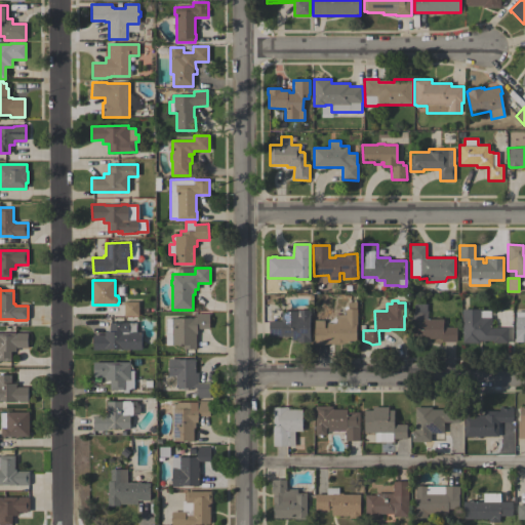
[(138,301),(138,316),(124,317),(124,301),(138,301)]
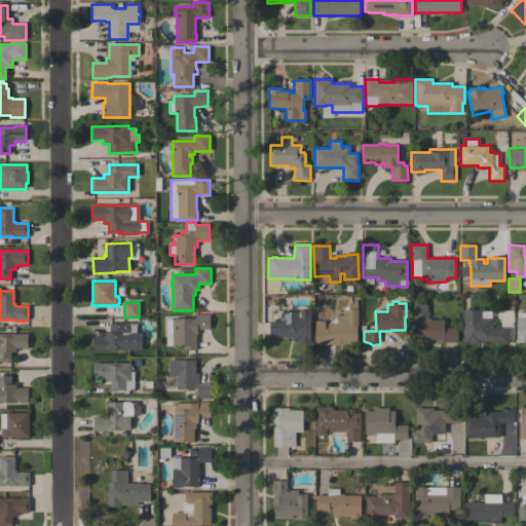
[(314,321),(325,321),(325,328),(328,328),(328,323),(336,323),(336,314),(346,314),(346,309),(348,309),(348,302),(357,302),(357,309),(358,309),(358,325),(357,325),(357,343),(343,343),(343,345),(314,344),(314,321)]
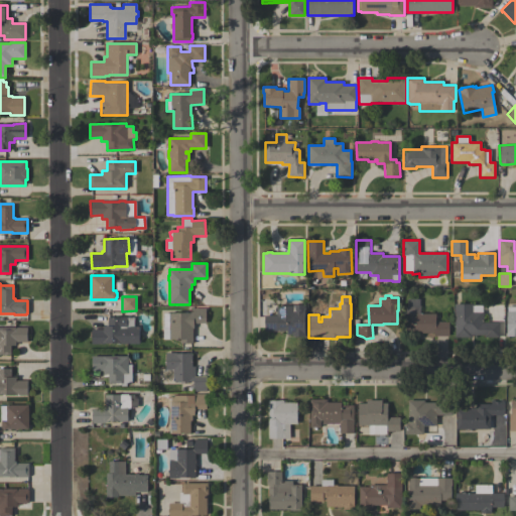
[(276,315),(276,306),(292,306),(292,304),(305,304),(305,309),(304,309),(304,333),(305,333),(305,337),(292,337),(292,335),(286,335),(286,331),(264,331),(264,315),(276,315)]
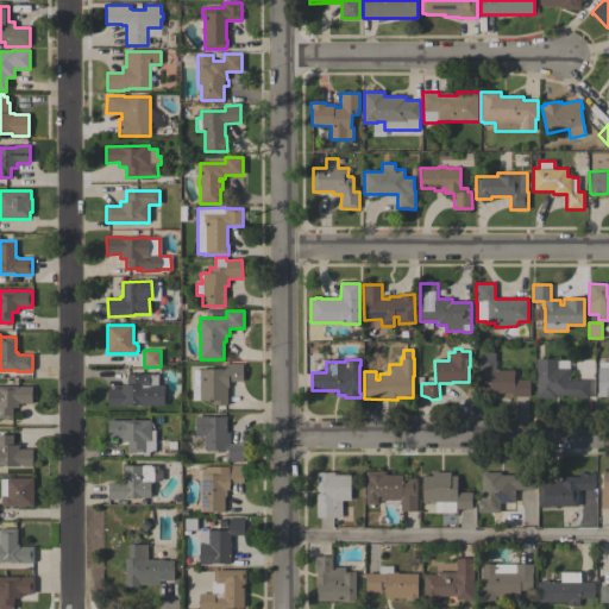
[(537,359),(557,359),(557,368),(570,368),(570,381),(589,381),(589,399),(571,399),(571,395),(556,395),(556,399),(537,399),(537,359)]
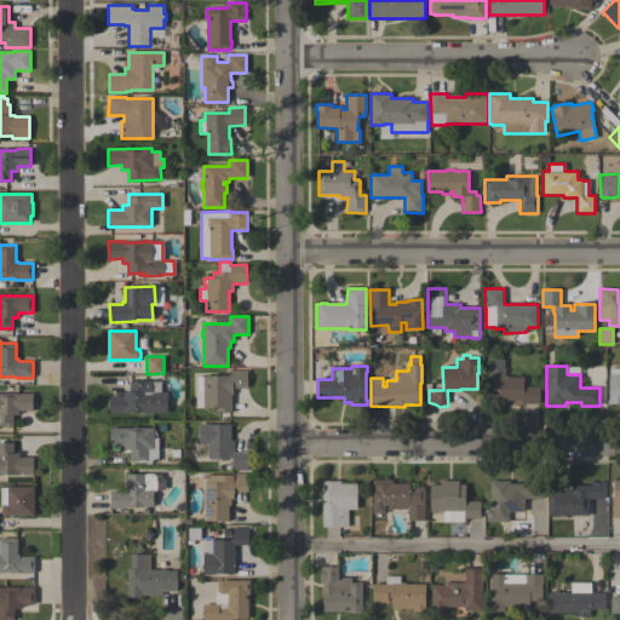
[(619,405),(608,405),(608,374),(609,374),(609,368),(619,368),(619,405)]
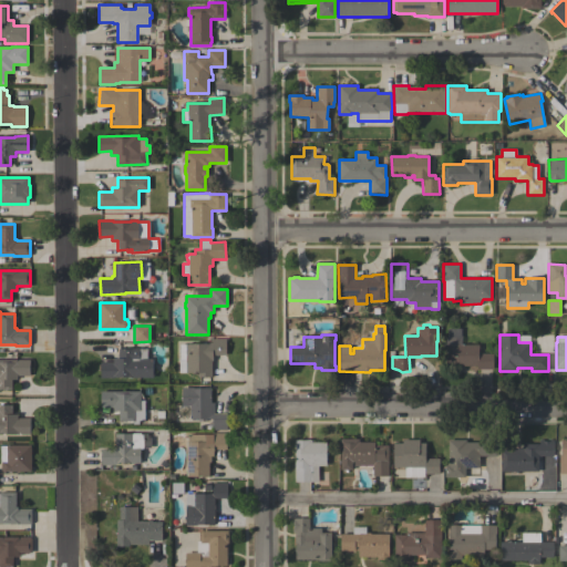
[(455,338),(455,344),(478,344),(478,353),(493,353),(493,369),(476,369),(476,366),(445,366),(445,338),(455,338)]
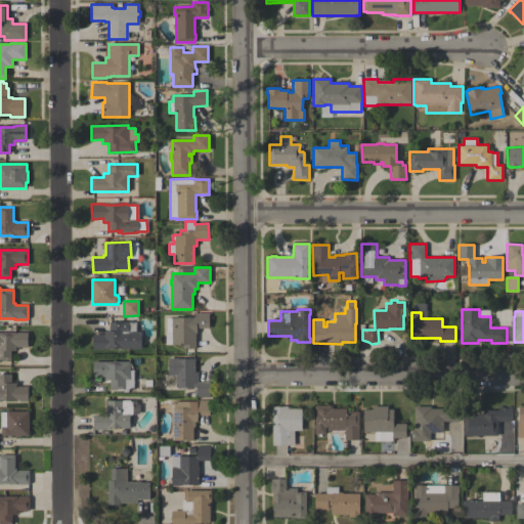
[(193,317),(193,316),(195,316),(195,313),(209,313),(209,329),(197,329),(197,333),(195,333),(195,348),(182,348),(182,344),(166,345),(166,318),(193,317)]
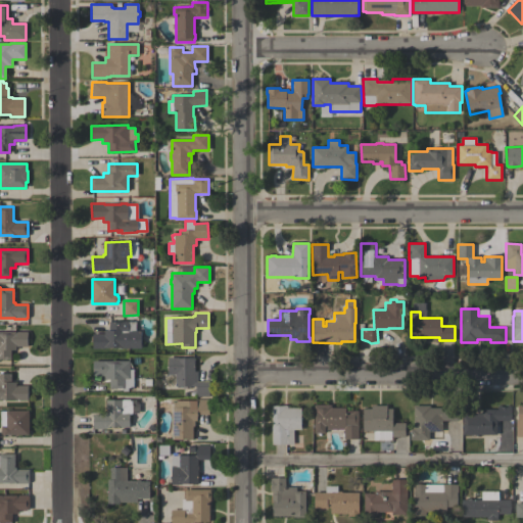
[(92,348),(92,333),(104,333),(104,330),(109,330),(109,322),(136,322),(136,331),(141,331),(141,341),(142,341),(142,346),(141,346),(141,348),(92,348)]
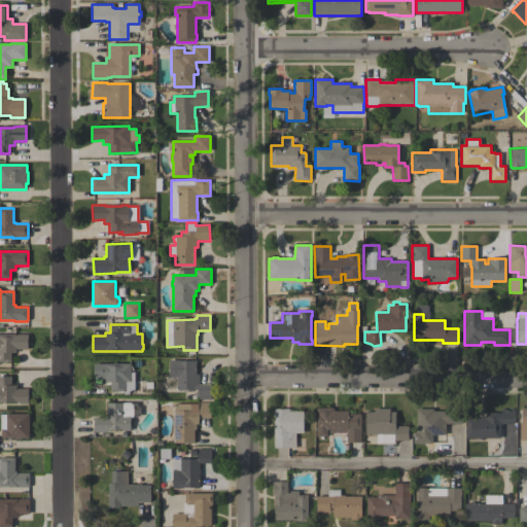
[(0,334),(28,334),(28,349),(16,349),(16,353),(10,353),(11,362),(0,362),(0,334)]
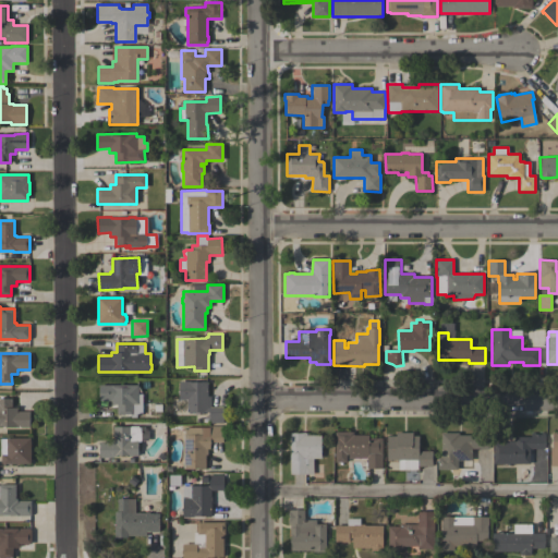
[(178,381),(190,380),(190,383),(207,381),(207,396),(210,396),(210,408),(222,407),(223,423),(209,423),(208,412),(187,413),(186,399),(179,399),(178,381)]
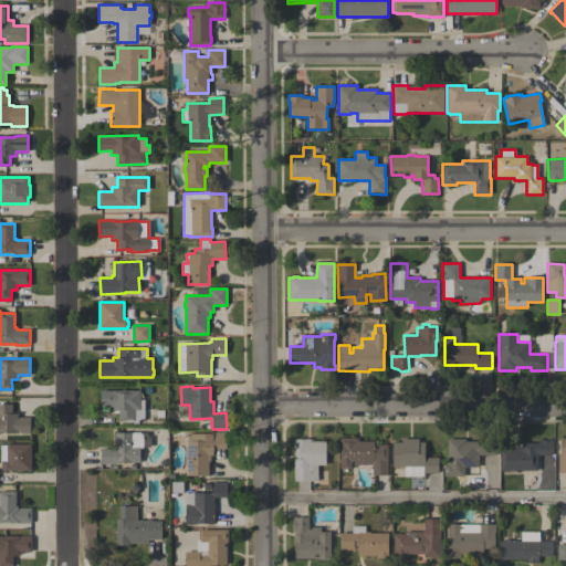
[(140,390),(140,399),(144,399),(145,420),(138,420),(138,423),(133,423),(133,420),(118,420),(118,410),(113,410),(113,406),(101,406),(101,390),(140,390)]
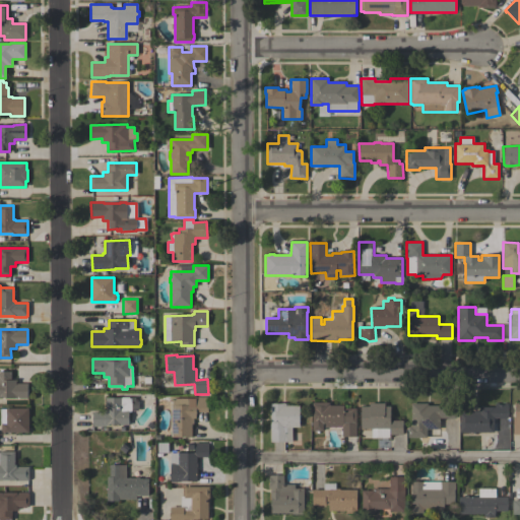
[(27,398),(14,398),(14,397),(0,397),(0,370),(2,370),(3,372),(11,371),(11,380),(16,380),(16,383),(27,383),(27,398)]
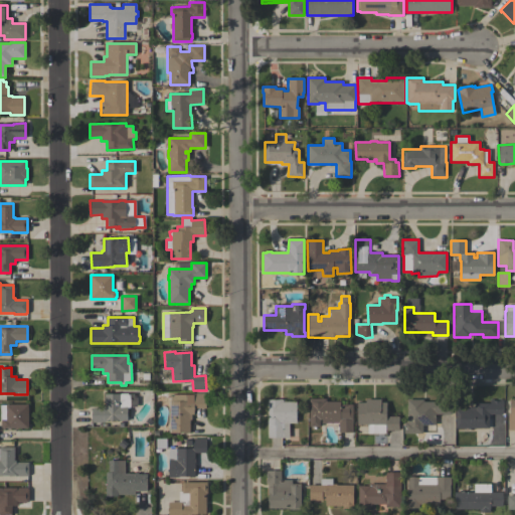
[(171,401),(171,394),(193,394),(193,392),(206,392),(206,408),(194,408),(194,414),(191,414),(191,419),(190,419),(190,433),(169,433),(169,401),(171,401)]
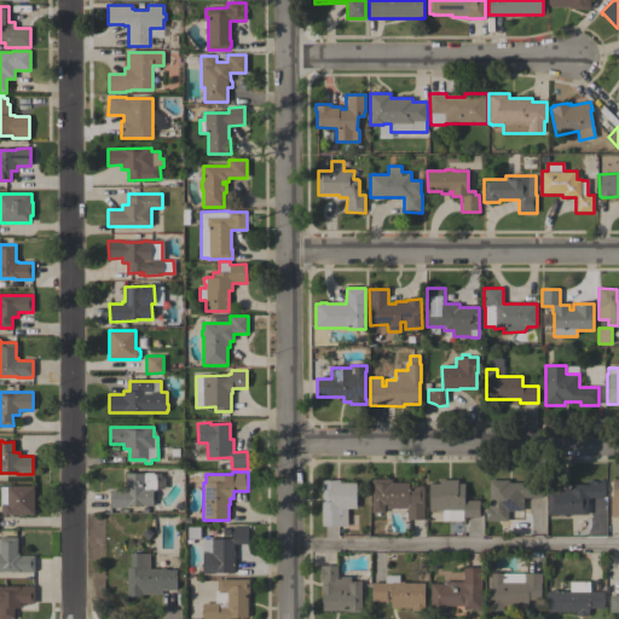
[(161,473),(161,478),(165,478),(165,489),(152,490),(152,505),(126,505),(126,507),(110,508),(110,490),(126,490),(126,473),(161,473)]
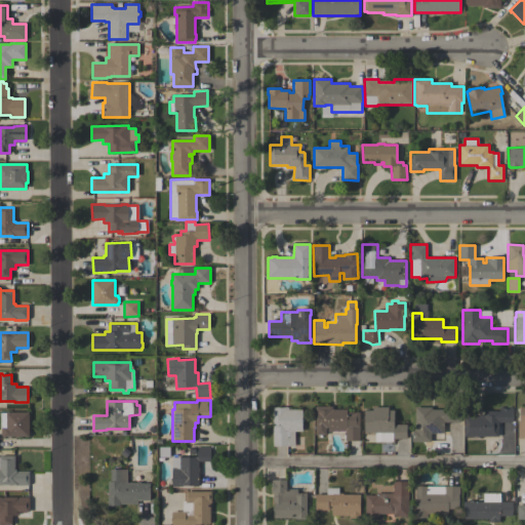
[(315,406),(332,406),(332,409),(347,409),(347,412),(359,412),(359,441),(345,441),(345,431),(327,431),(327,428),(326,428),(326,435),(315,435),(315,406)]
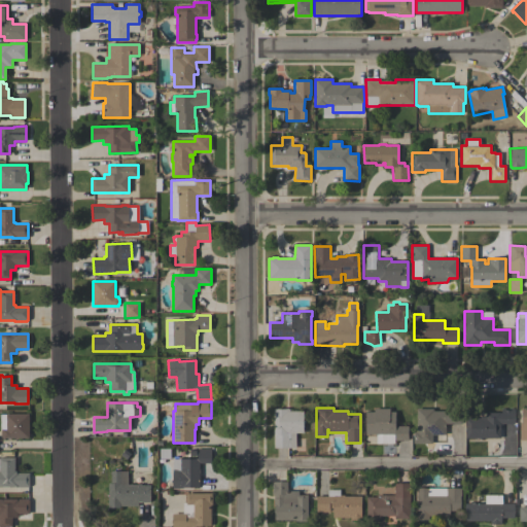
[(289,409),(289,411),(303,411),(303,415),(305,415),(305,417),(303,417),(303,421),(305,421),(305,422),(303,422),(303,433),(295,433),(295,448),(274,448),(274,409),(289,409)]
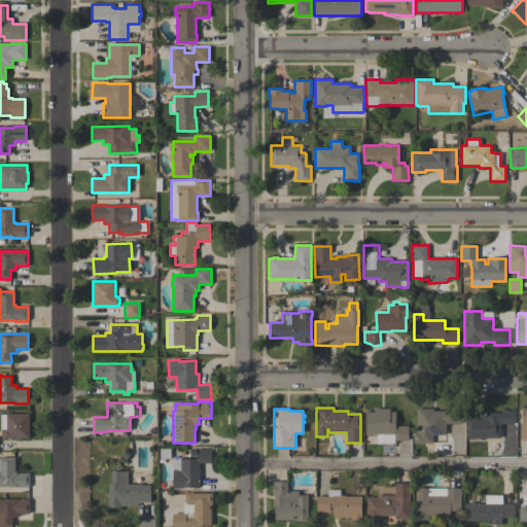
[(394,454),(381,454),(381,444),(376,444),(376,434),(365,434),(365,409),(395,409),(395,415),(396,415),(396,419),(395,419),(395,426),(408,426),(408,441),(394,441),(394,454)]
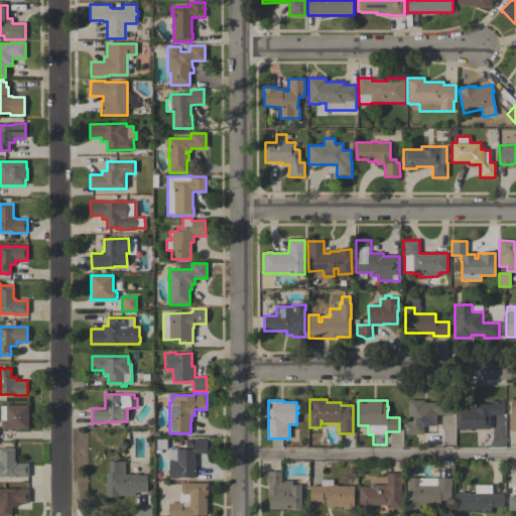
[(404,423),(408,423),(408,400),(424,400),(424,402),(437,402),(437,400),(444,400),(444,402),(452,402),(452,415),(436,415),(436,434),(431,434),(431,426),(426,426),(426,434),(404,434),(404,423)]
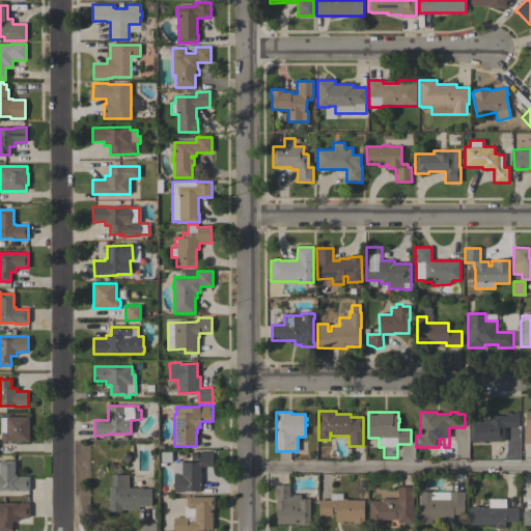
[(469,422),(483,421),(483,419),(490,419),(490,416),(505,416),(505,412),(509,412),(509,413),(514,413),(514,412),(518,412),(518,427),(504,427),(504,436),(506,436),(506,441),(504,441),(469,442),(469,422)]
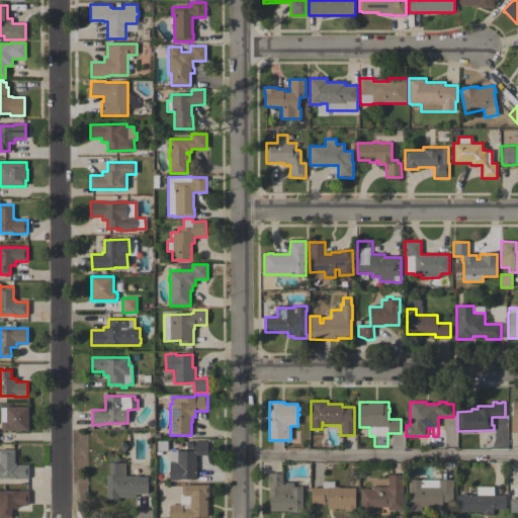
[(28,431),(2,431),(2,430),(0,430),(0,408),(6,408),(6,407),(28,407),(28,431)]
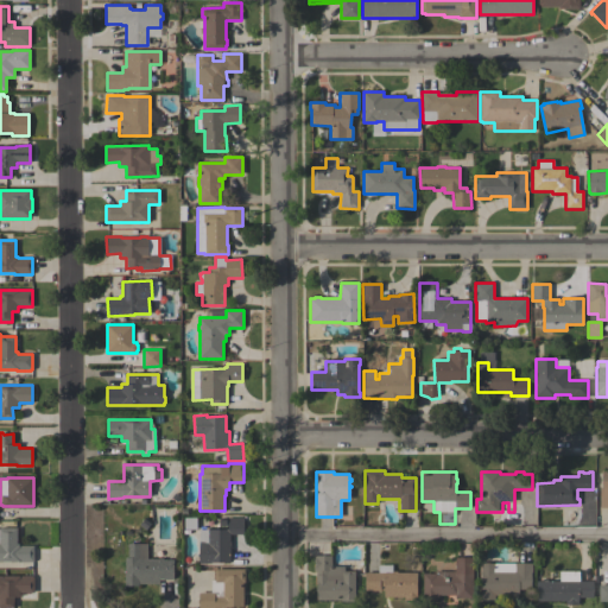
[(204,530),(204,527),(208,527),(208,530),(227,530),(227,525),(226,525),(226,519),(228,519),(228,518),(244,517),(244,534),(230,534),(230,563),(200,563),(200,530),(204,530)]
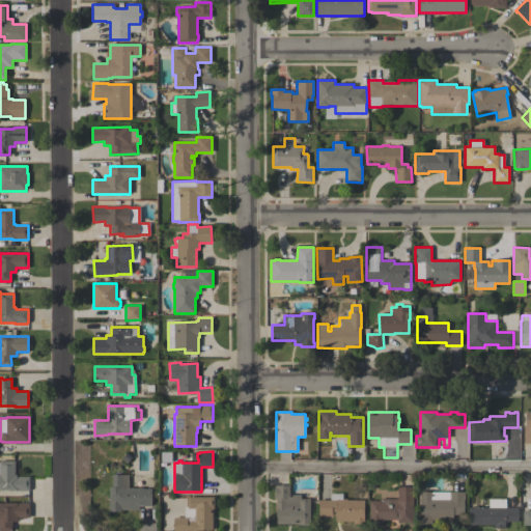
[(0,460),(15,460),(15,475),(17,475),(17,476),(29,476),(29,491),(0,491),(0,460)]
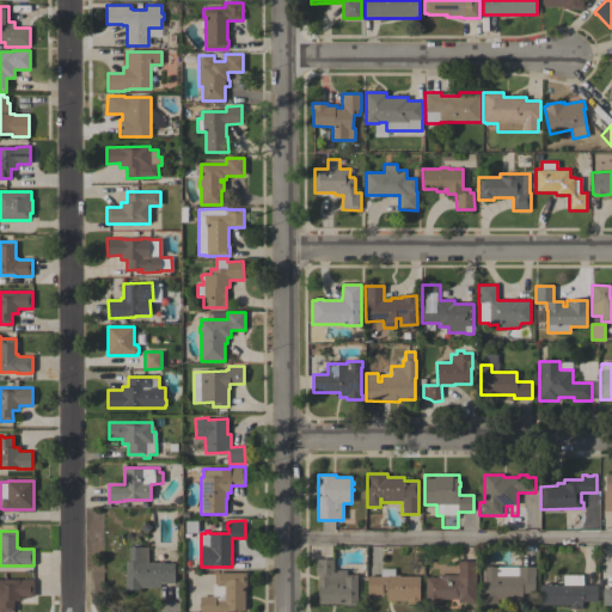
[(148,563),(159,563),(159,562),(164,562),(164,563),(175,563),(175,583),(160,583),(160,588),(140,587),(140,589),(126,589),(126,561),(129,561),(129,546),(148,548),(148,563)]
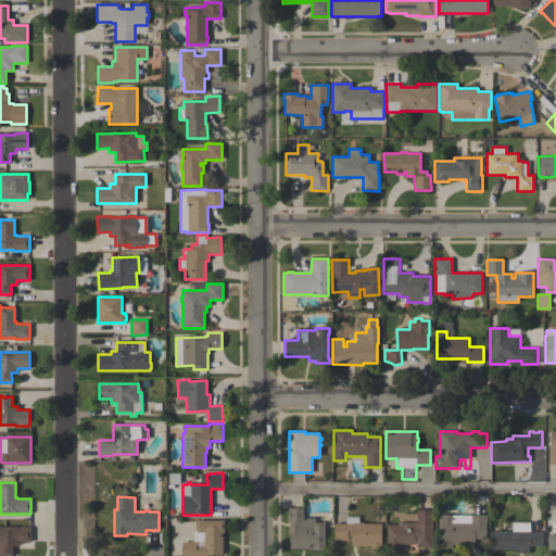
[(325,551),(312,551),(312,548),(290,548),(290,533),(289,533),(289,521),(287,521),(287,518),(288,518),(288,513),(287,513),(287,508),(303,508),(303,518),(315,518),(315,522),(325,522),(325,551)]
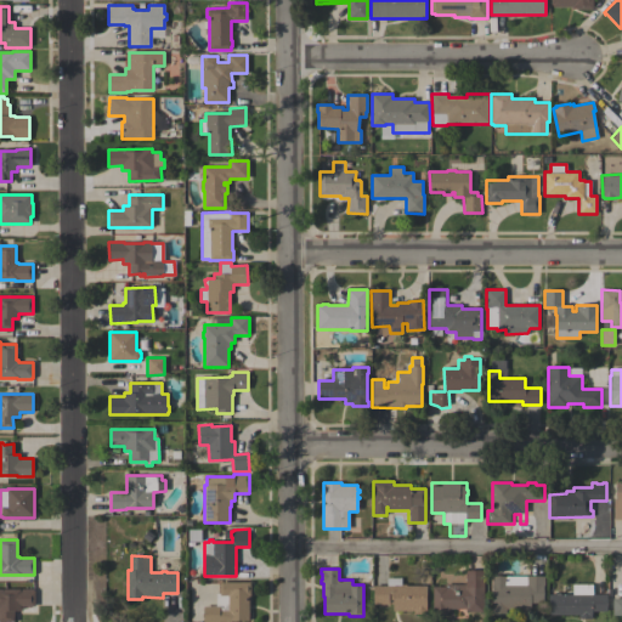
[(484,611),(465,611),(465,609),(448,609),(448,612),(447,612),(447,616),(433,616),(433,587),(445,587),(445,584),(465,584),(465,570),(484,570),(484,611)]
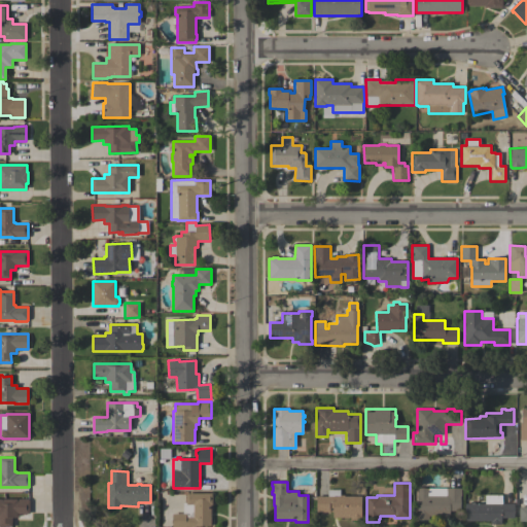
[(461,496),(460,496),(460,511),(450,511),(450,516),(429,516),(429,521),(416,521),(416,514),(418,514),(417,496),(417,488),(461,488),(461,496)]
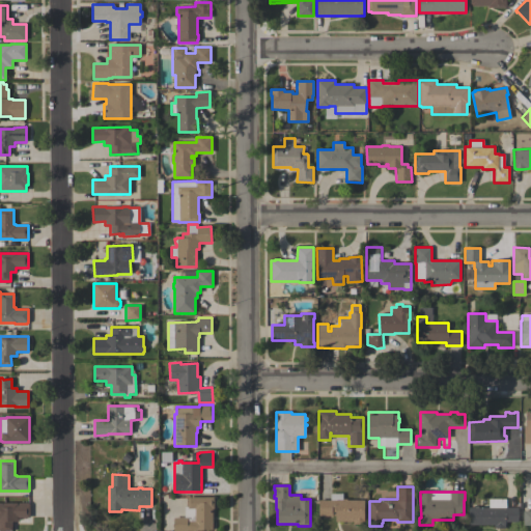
[(330,500),(330,494),(342,494),(342,499),(346,499),(346,500),(364,500),(364,524),(353,524),(353,522),(336,522),(335,511),(333,511),(333,505),(332,505),(332,516),(318,516),(318,500),(330,500)]
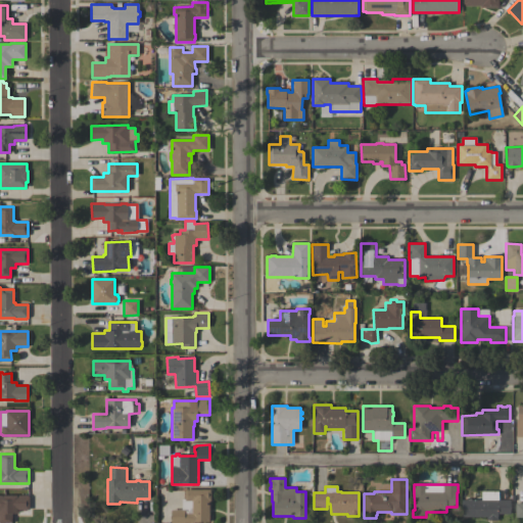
[(210,489),(210,501),(209,501),(209,522),(194,522),(171,522),(171,510),(182,510),(182,500),(185,500),(185,489),(210,489)]
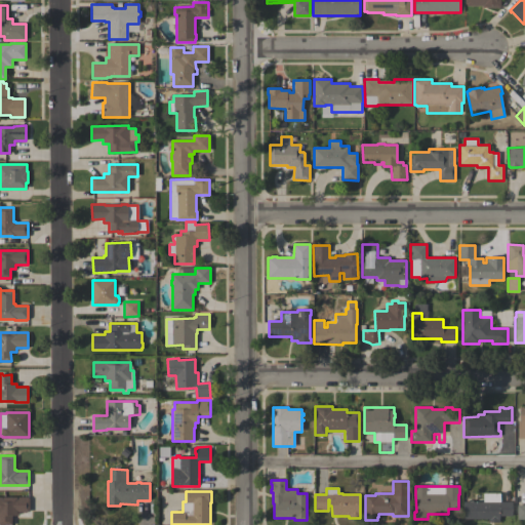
[(499,516),(499,522),(488,522),(488,519),(463,519),(463,501),(470,501),(470,500),(473,500),(473,501),(484,501),(484,493),(500,493),(500,501),(513,501),(513,509),(512,516),(499,516)]
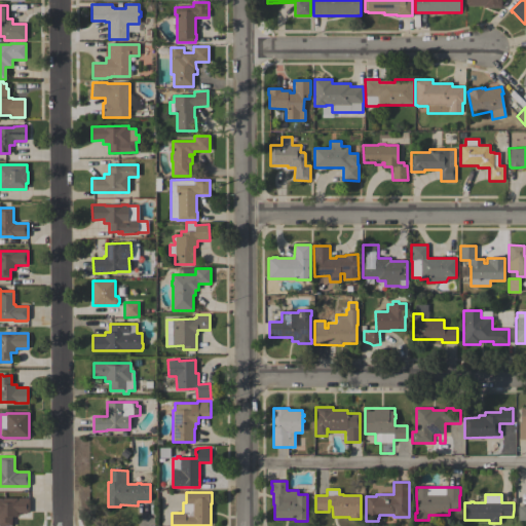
[(0,525),(0,498),(29,498),(29,499),(29,513),(16,513),(16,516),(11,516),(11,525),(0,525)]
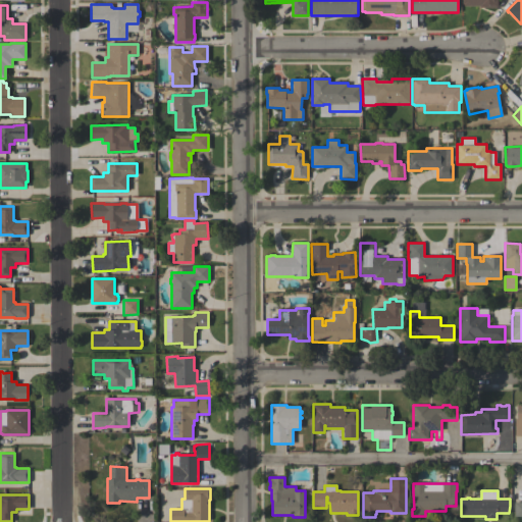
[(521,502),(513,502),(513,516),(521,516),(521,502)]
